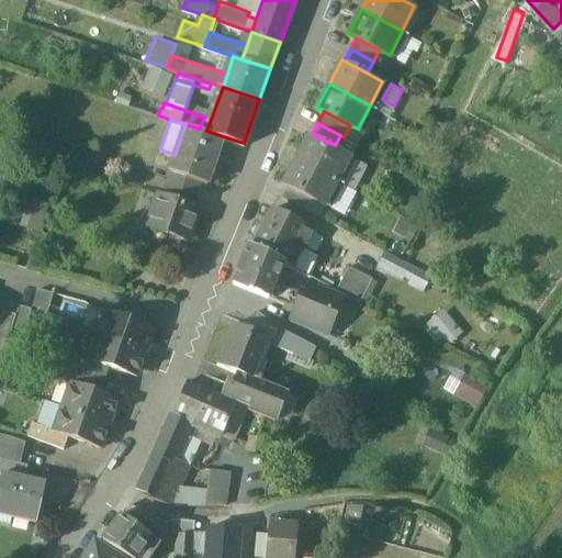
[(200,129),(186,124),(175,155),(169,169),(170,170),(200,180),(208,181),(223,136),(206,131),(200,129)]
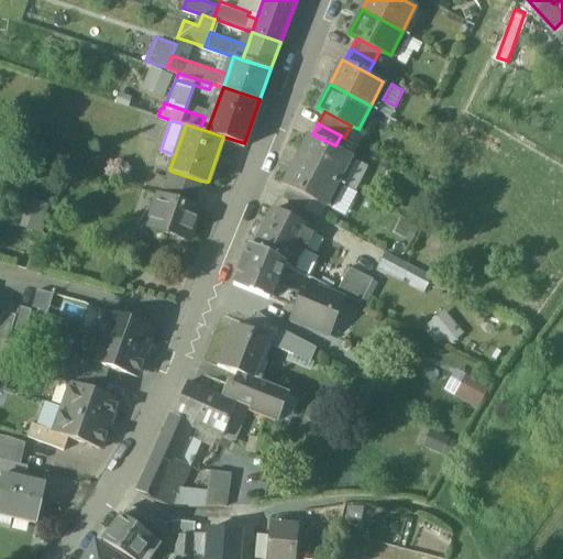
[(312,134),(310,133),(297,159),(338,179),(351,154),(335,145),(312,134)]
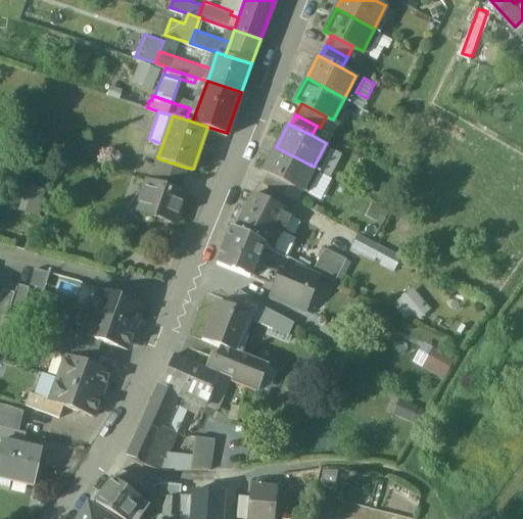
[(314,167),(276,147),(265,169),(269,171),(290,182),(302,188),(314,167)]
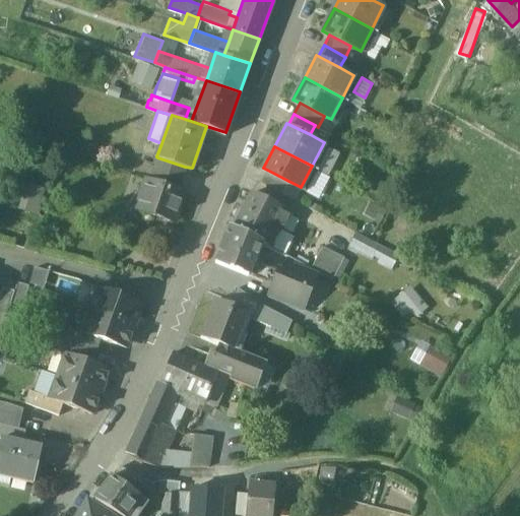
[(185,167),(157,157),(150,179),(178,188),(185,167)]
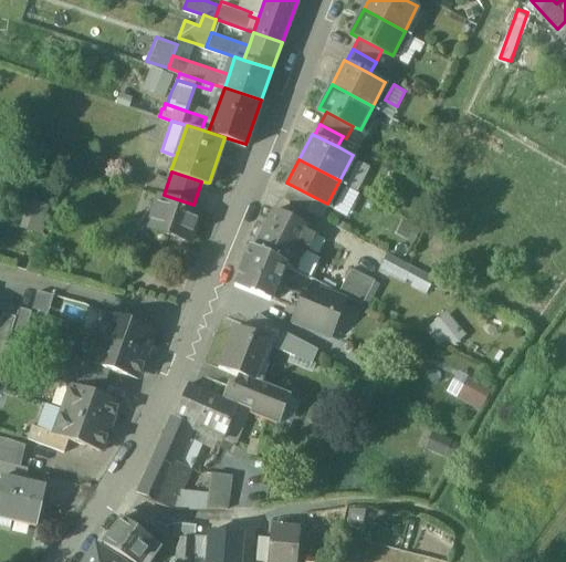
[(314,197),(291,185),(284,197),(307,209),(314,197)]
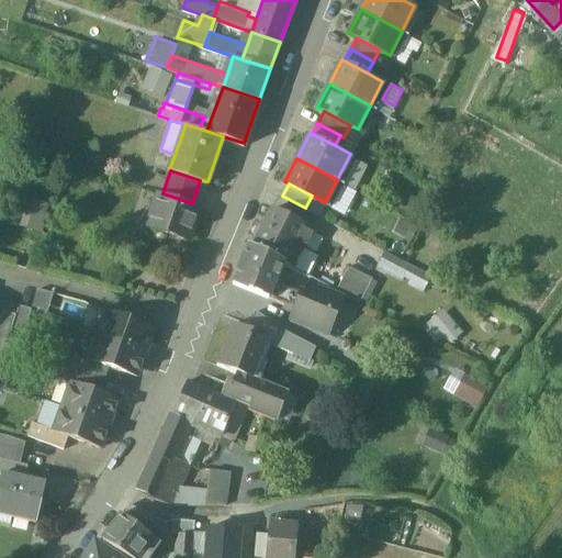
[(26,192),(17,220),(40,229),(51,201),(26,192)]
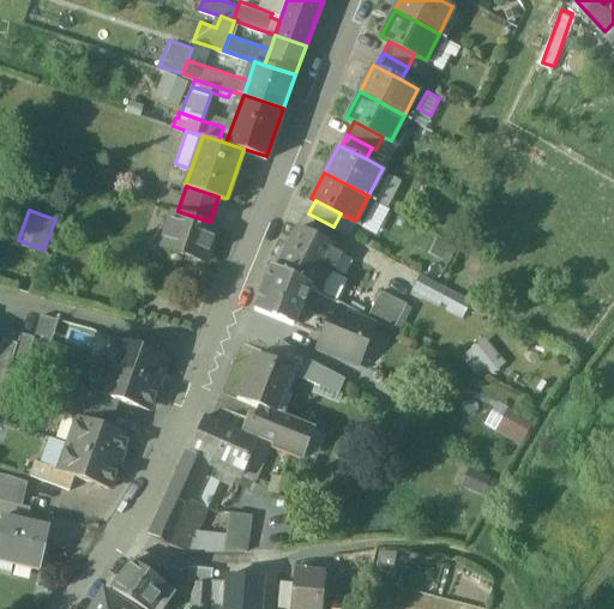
[(178,211),(173,210),(162,243),(206,259),(217,225),(210,222),(178,211)]
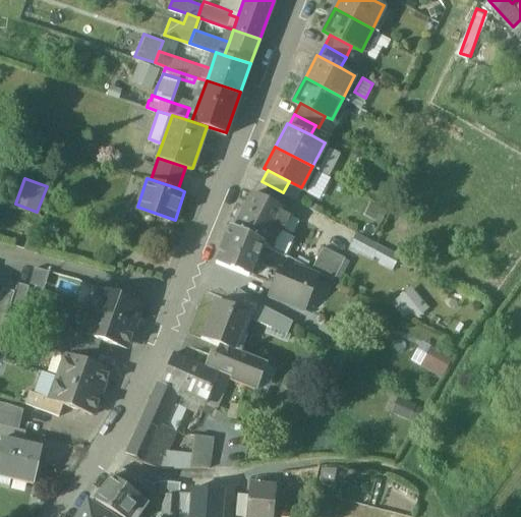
[(291,210),(252,190),(243,209),(281,228),(291,210)]
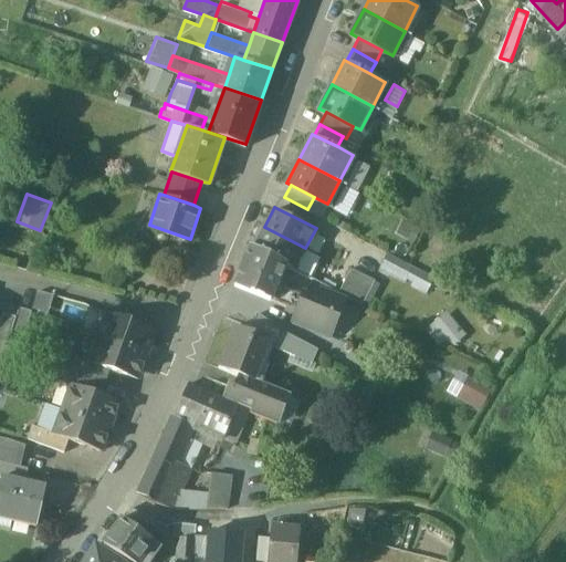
[(305,248),(264,227),(254,247),(286,263),(295,268),(295,269),(308,276),(317,259),(316,255),(317,256),(317,255),(305,248)]
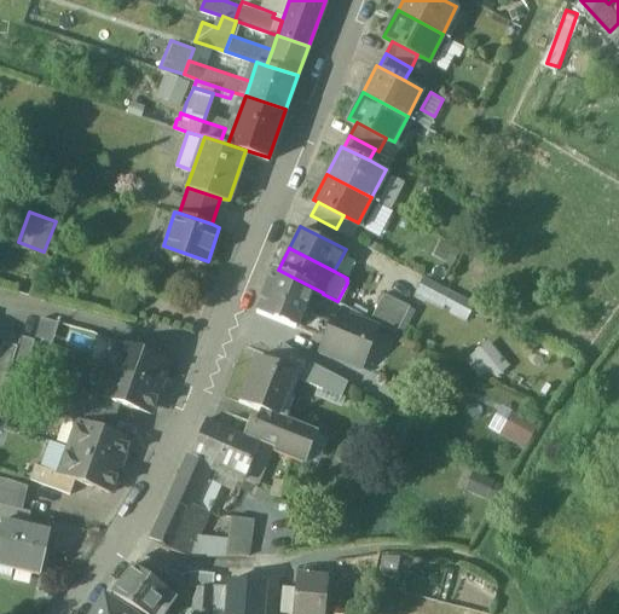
[(180,274),(156,265),(145,290),(171,300),(180,274)]
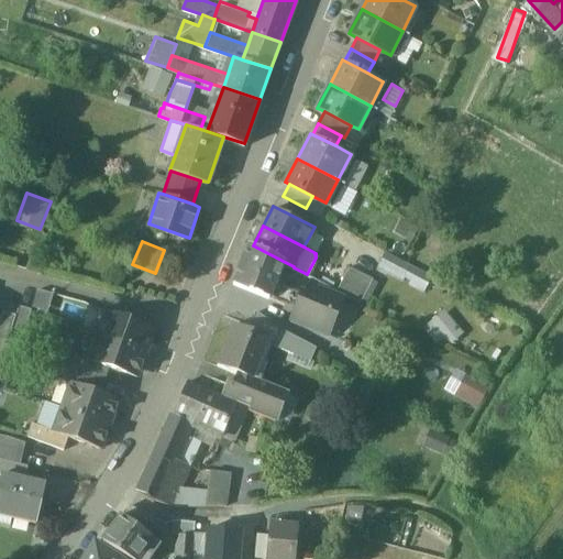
[(253,245),(249,243),(233,282),(269,297),(276,281),(277,281),(285,262),(253,245)]
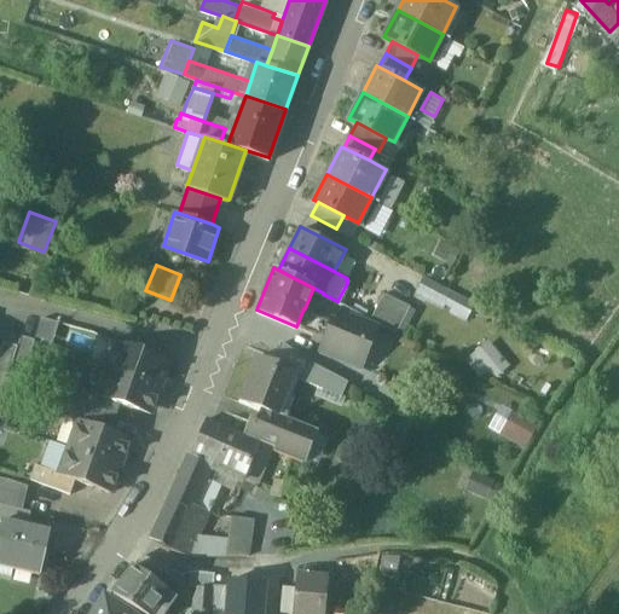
[(452,289),(426,276),(416,294),(443,307),(452,289)]
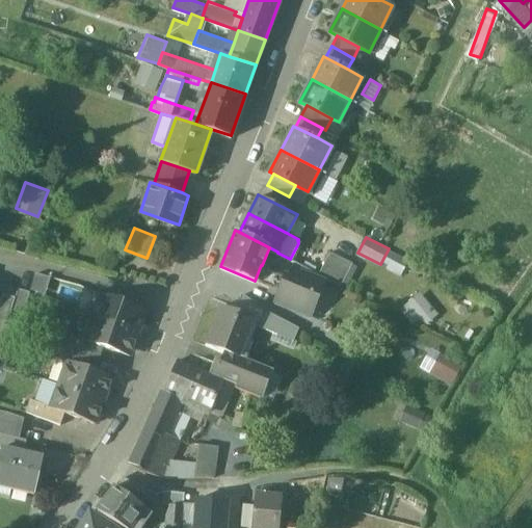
[(352,262),(329,252),(318,273),(325,276),(341,284),(352,262)]
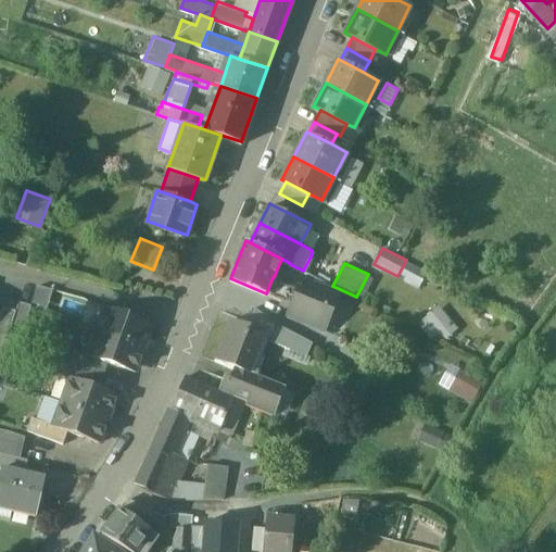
[(308,273),(302,289),(299,288),(292,303),(288,314),(316,325),(324,308),(331,310),(340,289),(332,286),(308,273)]
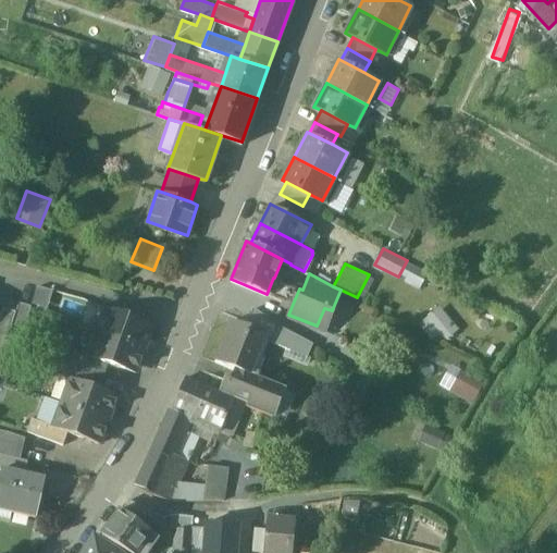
[(274,278),(273,278),(267,294),(293,304),(299,289),(274,278)]
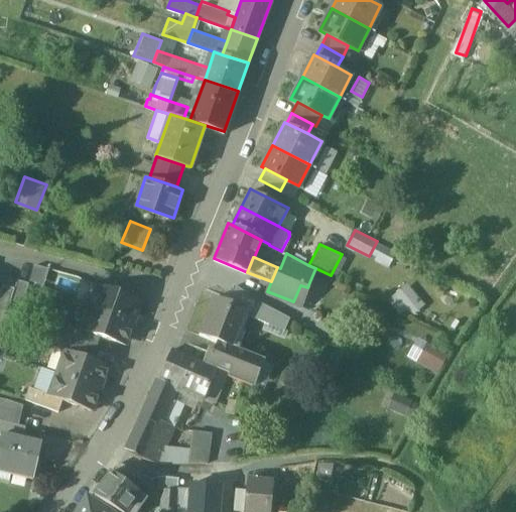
[(28,281),(17,278),(14,286),(10,301),(21,304),(28,281)]
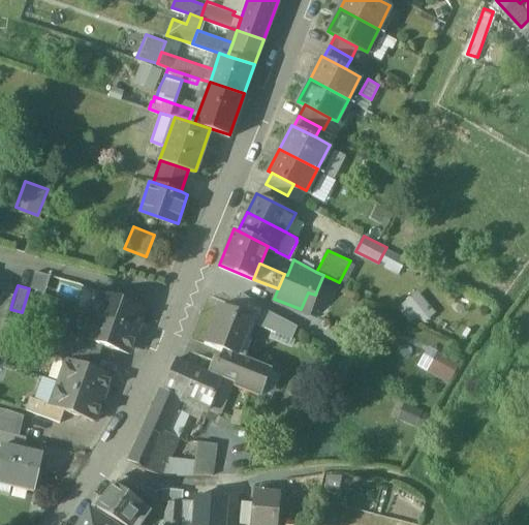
[(147,306),(100,289),(91,313),(138,330),(147,306)]
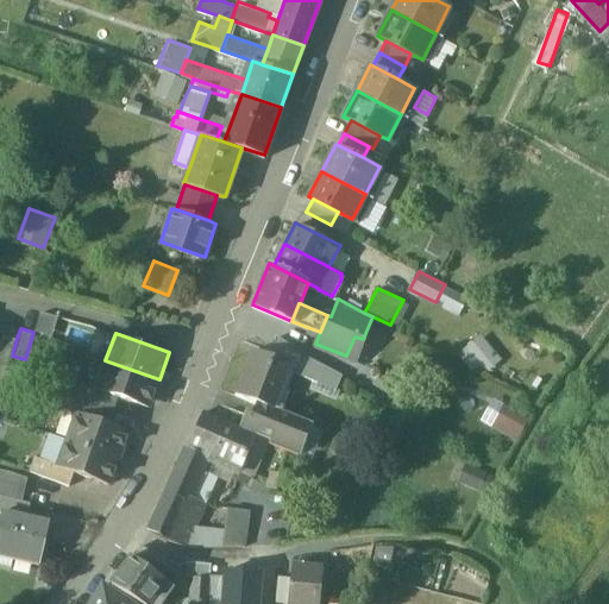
[(17,338),(2,334),(0,344),(0,363),(8,366),(12,356),(17,338)]
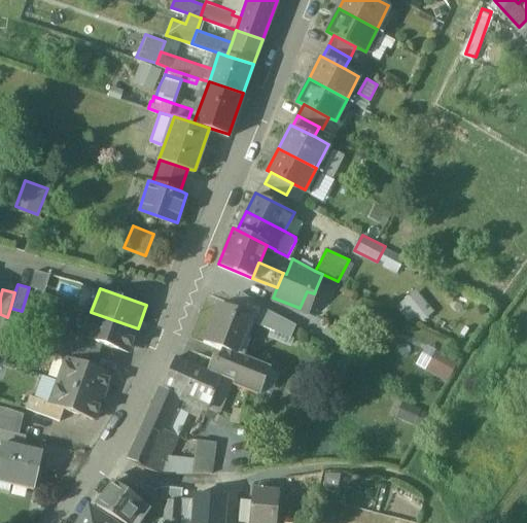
[(267,308),(240,289),(234,308),(251,315),(249,320),(274,329),(280,315),(267,308)]
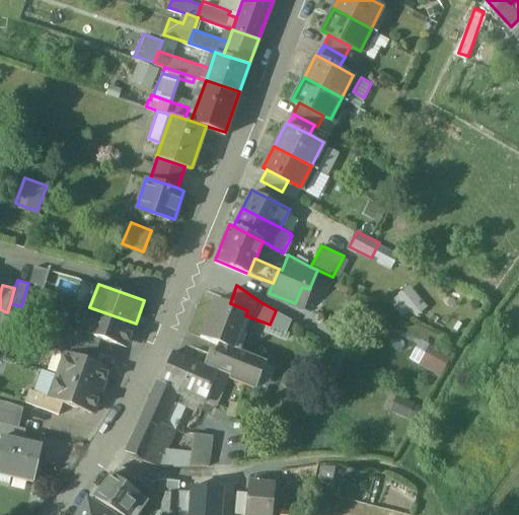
[(404,315),(422,303),(409,285),(391,296),(404,315)]
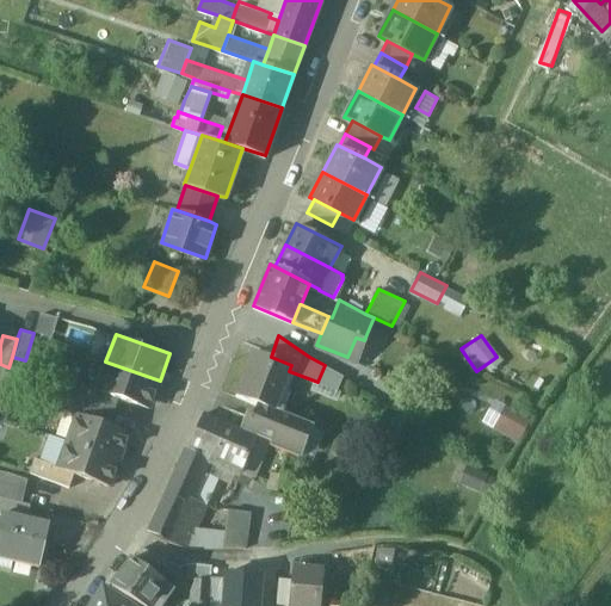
[(271,357),(254,350),(236,394),(260,404),(281,413),(281,412),(290,390),(283,388),(289,371),(291,365),(271,357)]
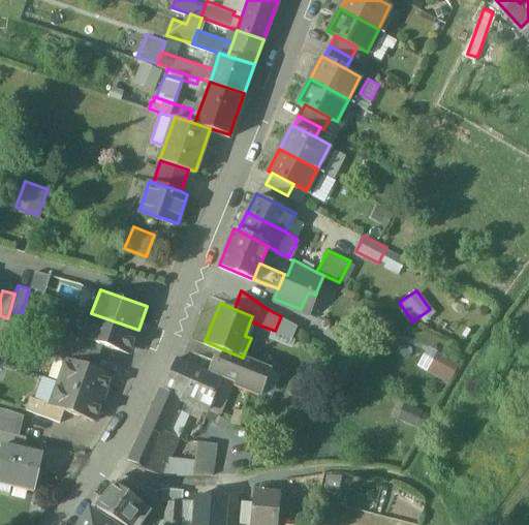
[(138,330),(91,313),(83,336),(103,343),(114,347),(115,343),(128,348),(132,346),(138,330)]
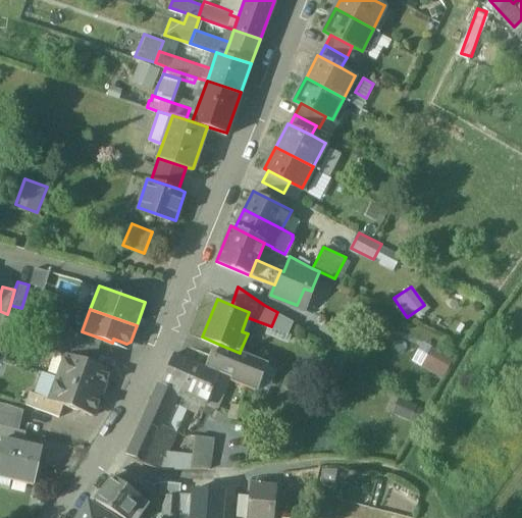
[(102,339),(82,331),(70,327),(65,340),(88,347),(97,350),(102,339)]
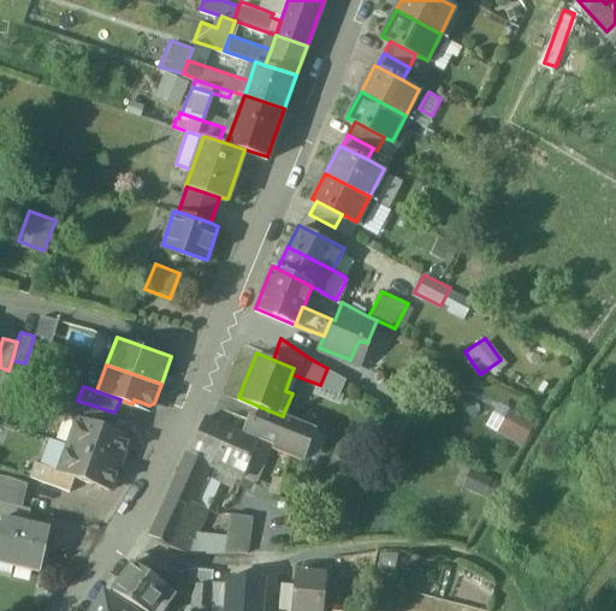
[(77,401),(64,395),(58,409),(76,415),(77,415),(99,423),(104,409),(77,401)]
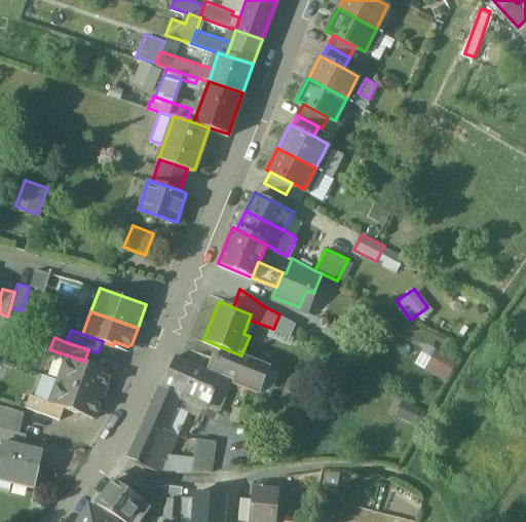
[(439,345),(426,364),(448,378),(460,360),(439,345)]
